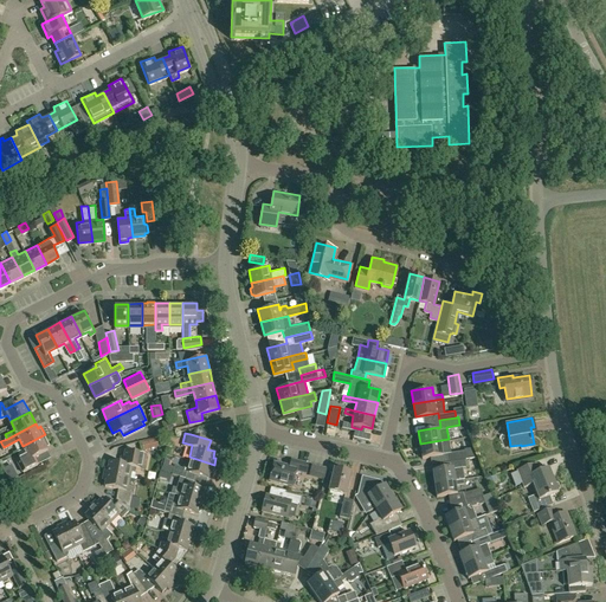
[(50,442),(45,434),(23,446),(26,453),(17,458),(23,470),(38,461),(36,455),(49,448),(46,445),(50,442)]
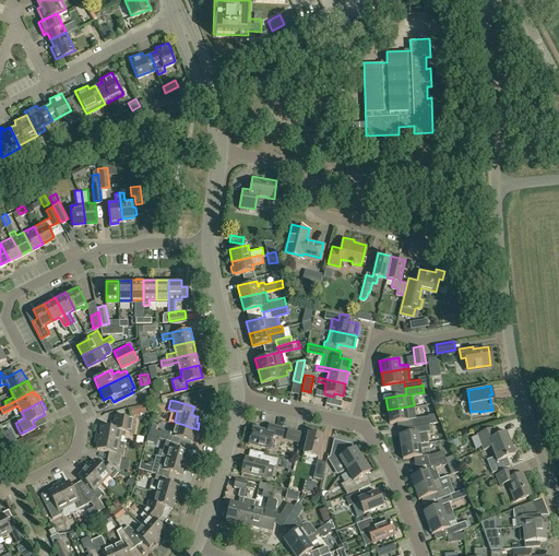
[(413,424),(419,424),(429,422),(428,414),(416,416),(414,405),(388,410),(389,422),(408,418),(408,417),(412,417),(413,424)]
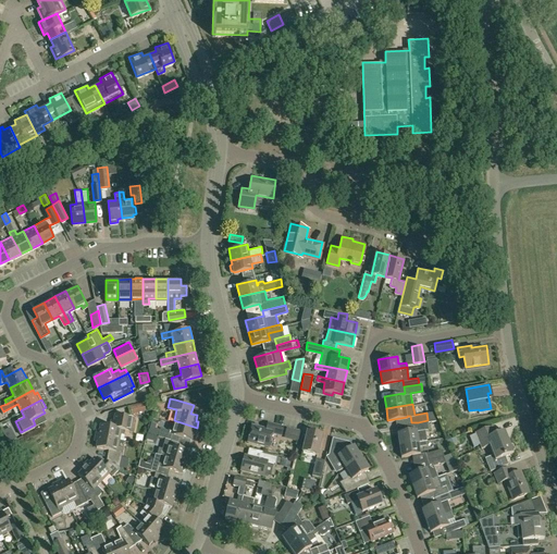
[(440,419),(436,409),(428,413),(432,422),(440,419)]
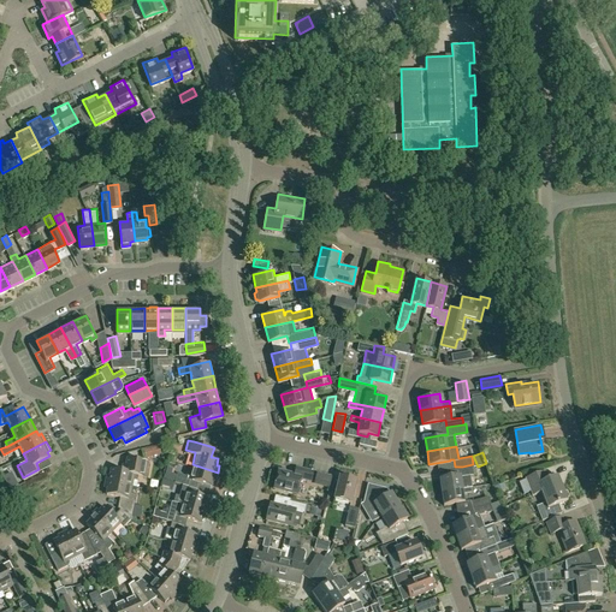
[(138,473),(146,474),(149,459),(128,456),(126,462),(123,462),(122,469),(112,467),(110,474),(107,473),(106,479),(132,483),(134,477),(137,477),(138,473)]
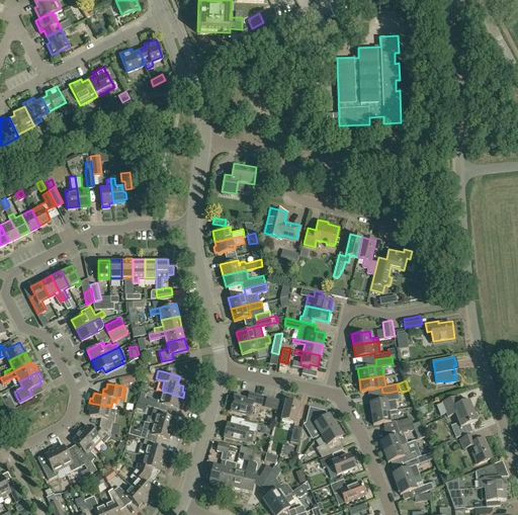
[(154,405),(165,409),(167,404),(177,407),(179,401),(181,402),(183,398),(162,391),(159,399),(149,396),(147,404),(154,405)]
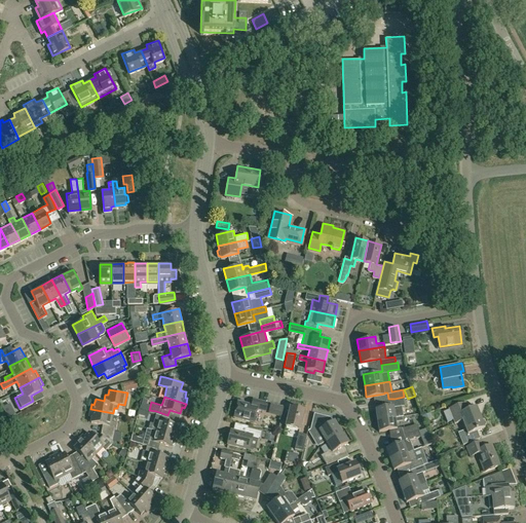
[(265,409),(267,401),(253,397),(252,403),(237,400),(234,415),(254,420),(257,407),(265,409)]
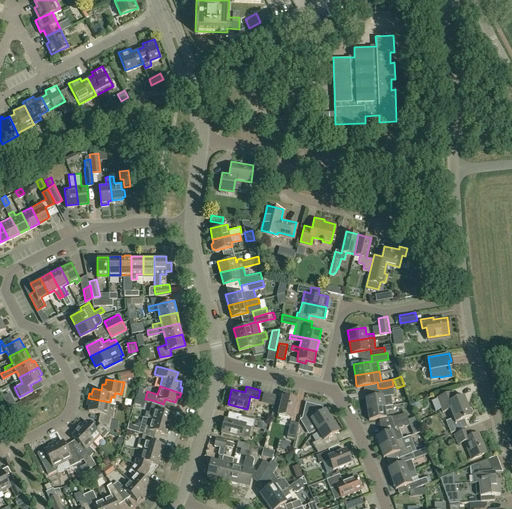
[(391,393),(395,393),(393,386),(384,388),(384,393),(365,396),(367,407),(391,403),(392,403),(391,393)]
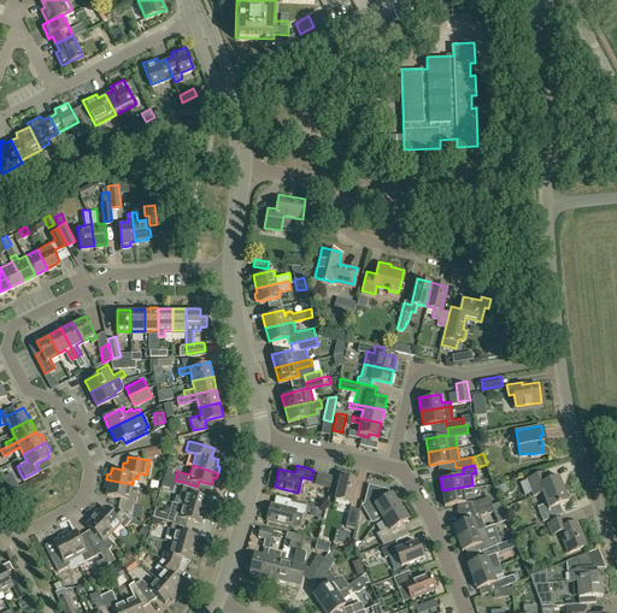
[(565,490),(559,475),(550,478),(546,469),(526,477),(533,494),(541,490),(548,507),(569,499),(568,497),(569,496),(570,495),(568,490),(566,490),(565,490)]
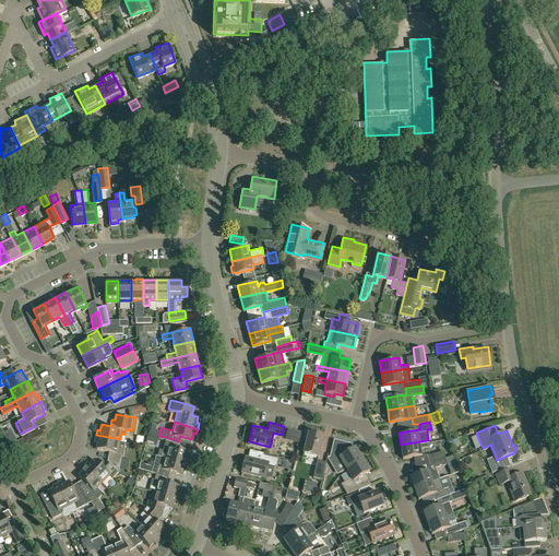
[(318,454),(323,435),(308,432),(304,451),(318,454)]
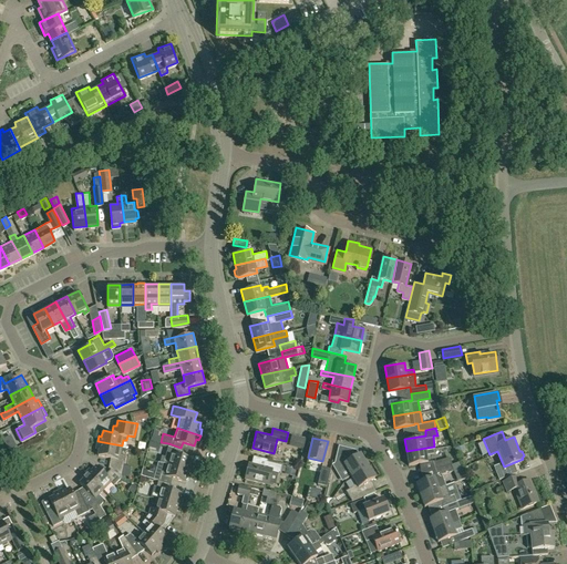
[(121,452),(122,445),(98,441),(96,447),(100,447),(99,453),(110,455),(109,465),(111,467),(122,473),(125,453),(121,452)]
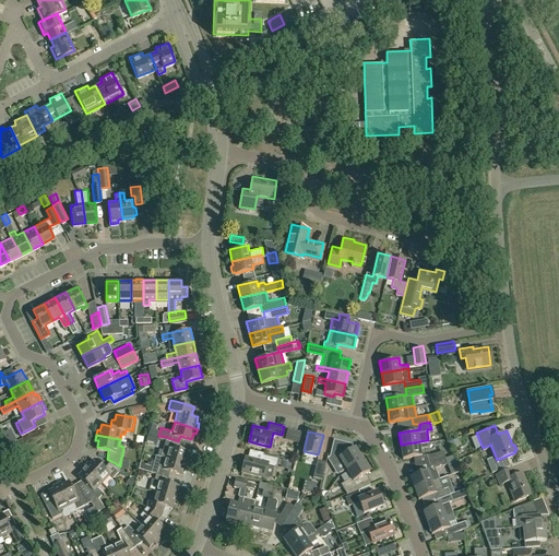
[(188,462),(189,457),(187,457),(188,450),(177,447),(178,441),(166,437),(163,448),(159,447),(157,453),(159,454),(165,456),(188,462)]
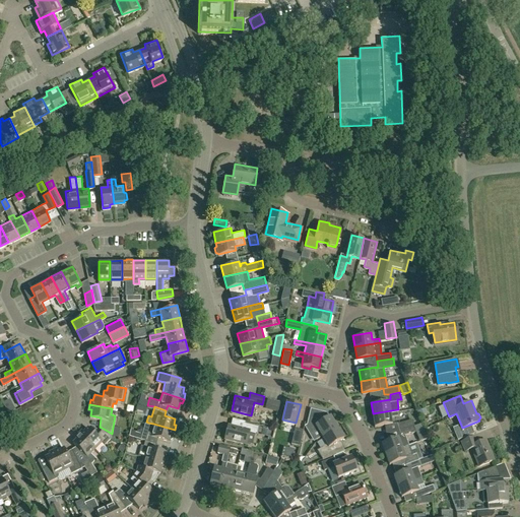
[(317,427),(322,435),(337,426),(330,414),(321,421),(317,414),(318,408),(311,406),(307,423),(312,431),(317,427)]
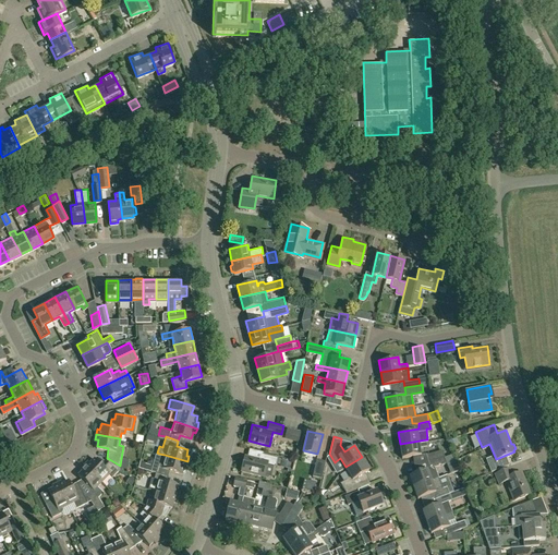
[(431,439),(433,448),(448,446),(446,436),(431,439)]
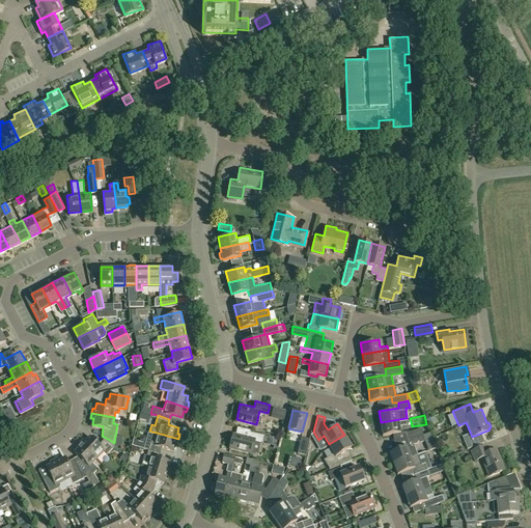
[(406,418),(381,422),(383,434),(400,431),(399,424),(407,422),(406,418)]
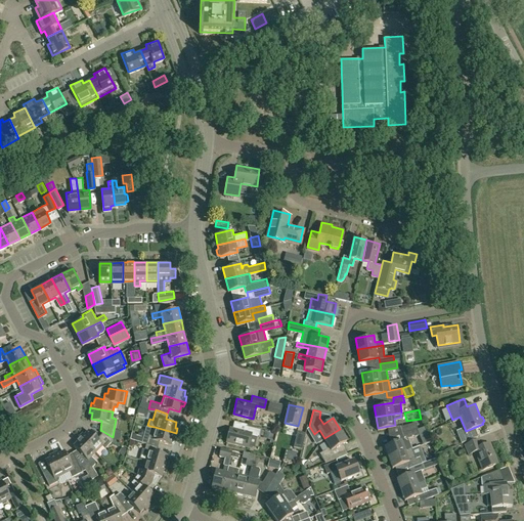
[(401,431),(418,427),(416,421),(399,425),(401,431)]
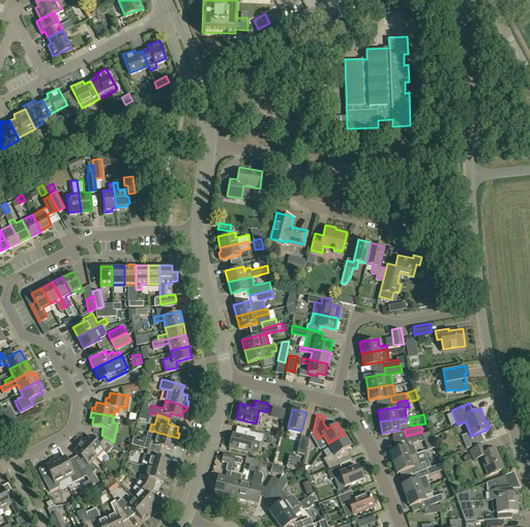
[(262,441),(264,433),(249,429),(248,435),(233,431),(229,445),(251,450),(254,439),(262,441)]
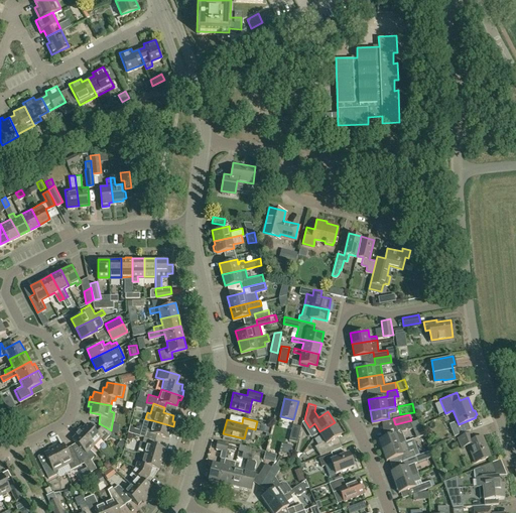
[(144,434),(155,438),(156,433),(167,436),(169,430),(172,431),(173,426),(152,420),(147,419),(145,418),(144,418),(140,433),(144,434)]
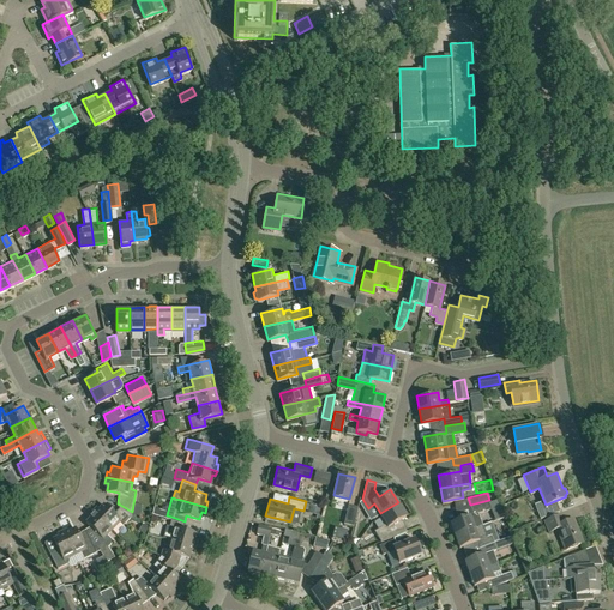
[(477,511),(492,507),(489,500),(470,505),(473,512),(470,513),(450,521),(455,533),(482,523),(477,511)]
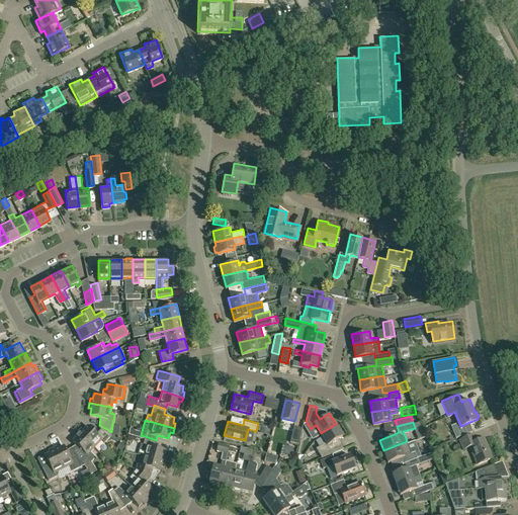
[(101,426),(96,432),(87,423),(83,428),(81,426),(78,429),(94,445),(101,437),(104,440),(111,433),(111,432),(101,426)]
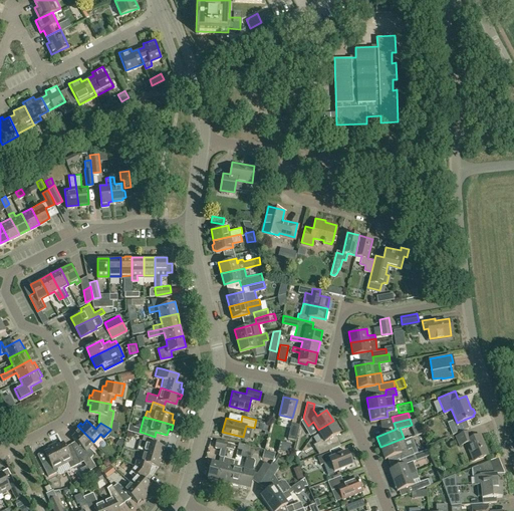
[(296,439),(299,423),(291,421),(288,437),(296,439)]
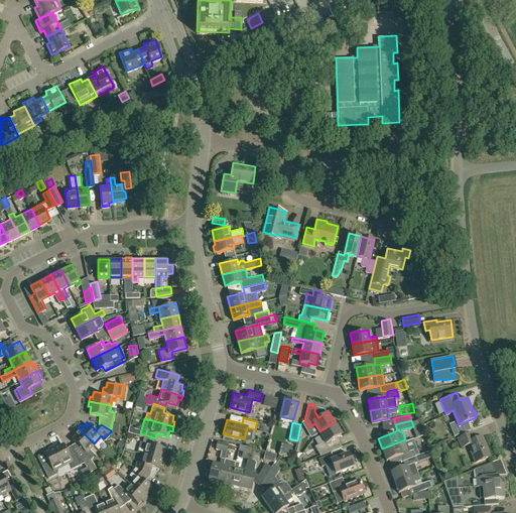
[(341,432),(335,422),(319,431),(324,438),(314,444),(319,454),(334,449),(331,443),(332,443),(330,439),(341,432)]
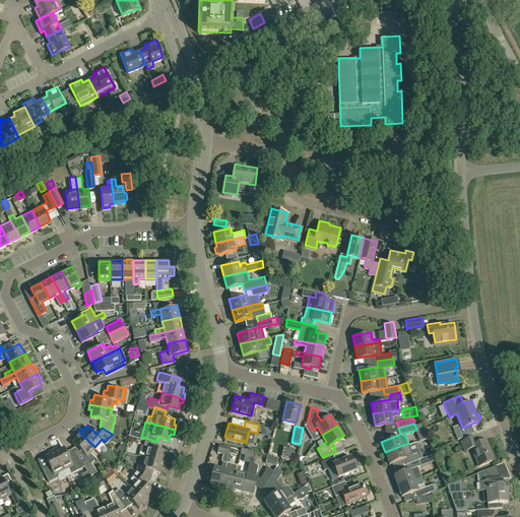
[(142,431),(131,428),(129,434),(141,437),(142,431)]
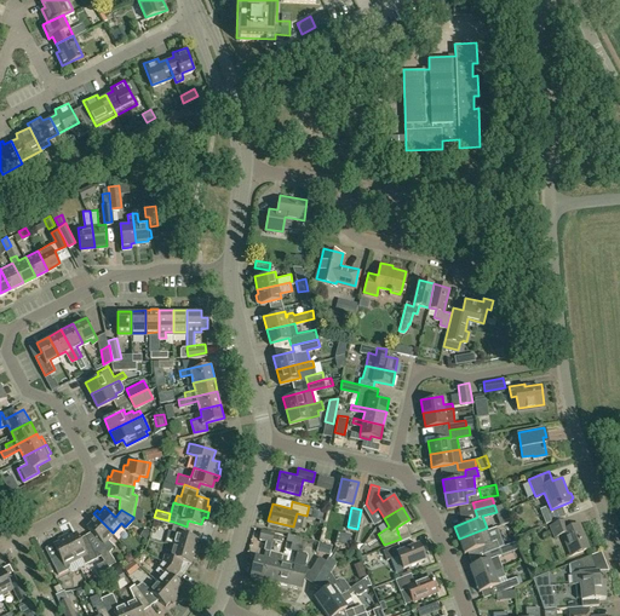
[(114,543),(108,537),(113,533),(93,513),(90,518),(91,520),(87,525),(105,543),(97,548),(109,565),(116,559),(109,550),(114,543)]
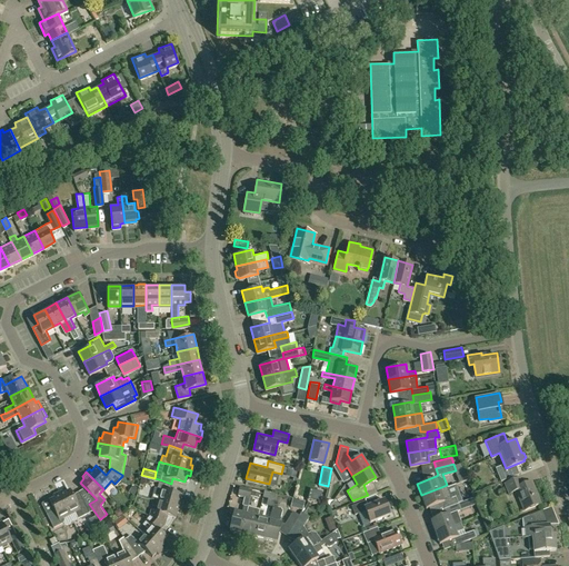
[(523,508),(540,502),(531,479),(522,483),(519,476),(505,482),(509,492),(516,488),(523,508)]
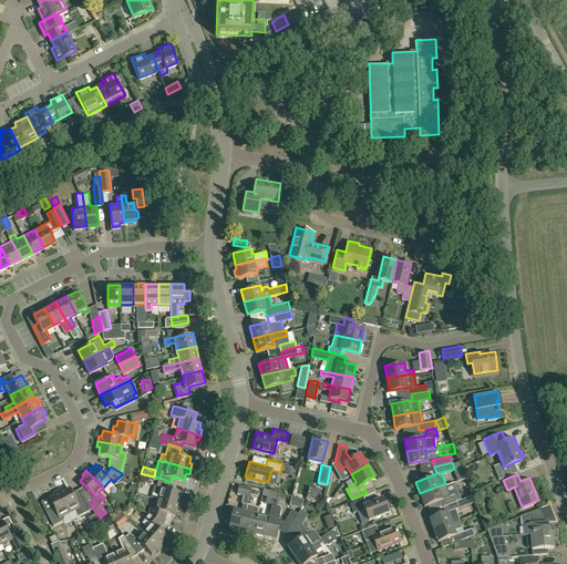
[(157,496),(181,503),(182,498),(179,496),(181,491),(169,488),(171,482),(158,478),(156,484),(161,485),(157,496)]
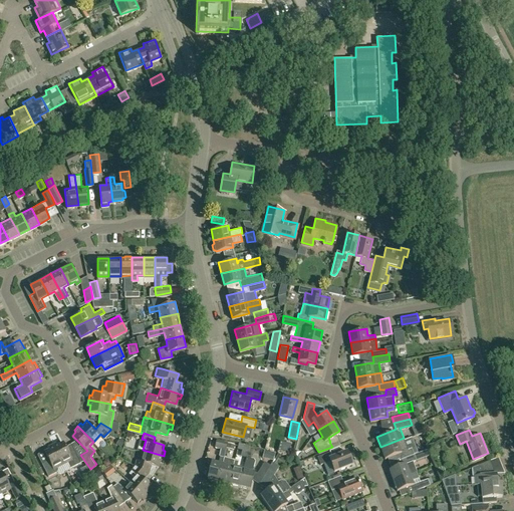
[(227,441),(218,438),(216,446),(226,448),(226,446),(227,441)]
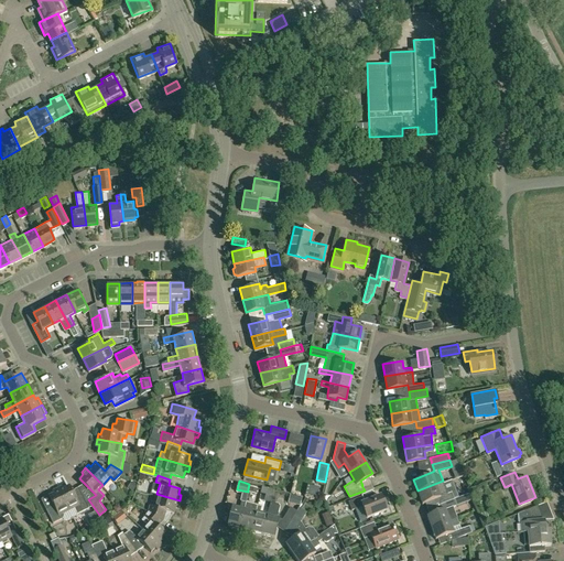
[(422,502),(437,496),(440,503),(454,497),(452,491),(447,492),(443,481),(418,491),(422,502)]
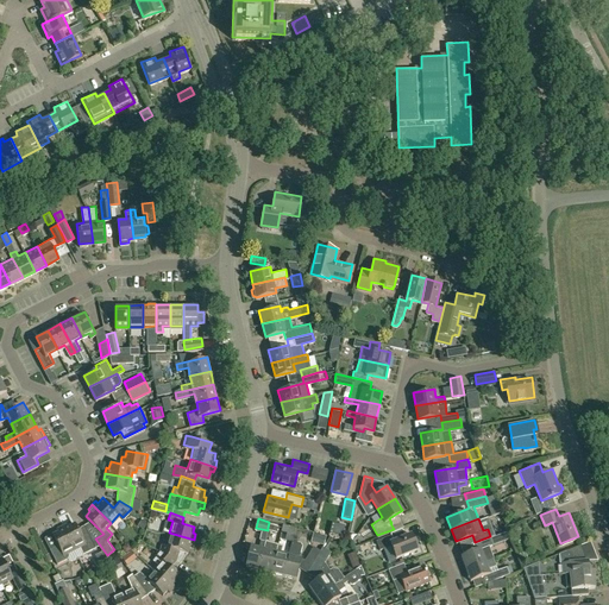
[(62,524),(74,548),(80,544),(83,552),(95,544),(87,529),(81,533),(75,521),(69,524),(68,521),(62,524)]
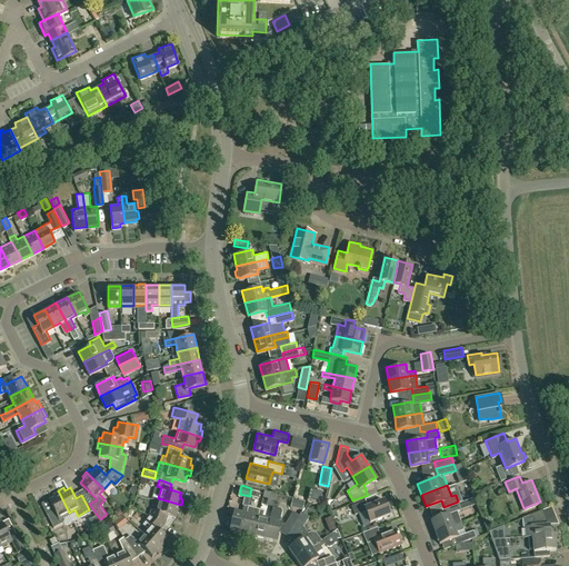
[(263,488),(262,495),(268,496),(266,503),(272,504),(276,492),(263,488)]
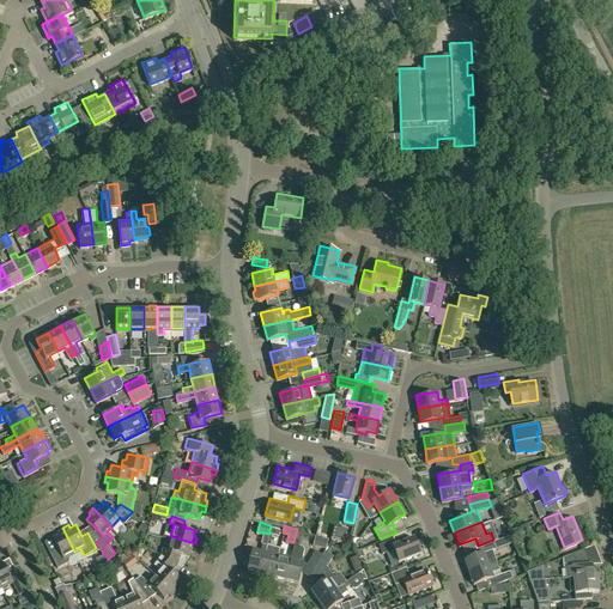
[(68,555),(74,552),(62,528),(58,530),(59,533),(53,536),(58,546),(49,549),(58,565),(68,559),(70,556),(68,555)]
